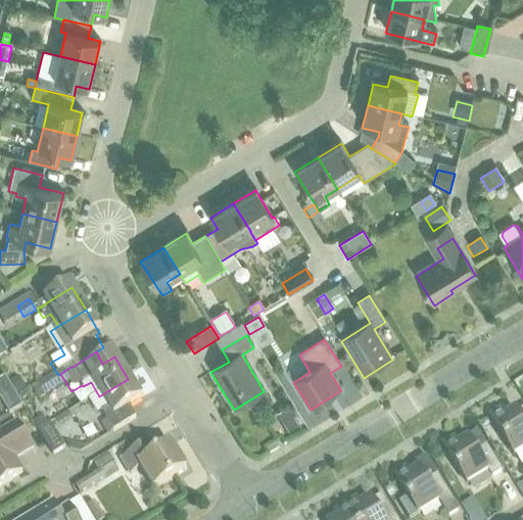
[(58,375),(30,392),(37,404),(67,385),(60,374),(58,375)]
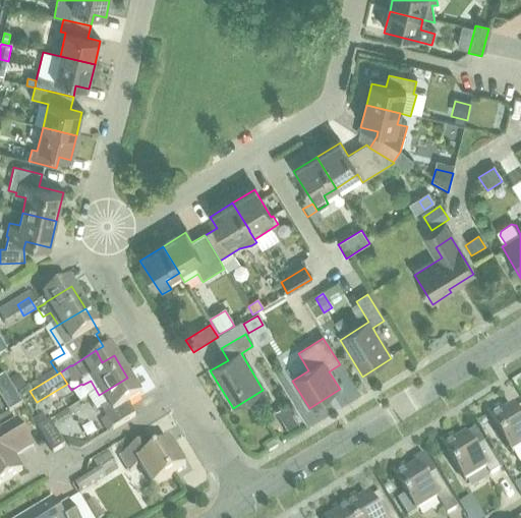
[(99,395),(89,401),(98,416),(101,414),(106,422),(112,434),(113,435),(135,420),(134,419),(127,408),(141,400),(127,378),(99,395)]
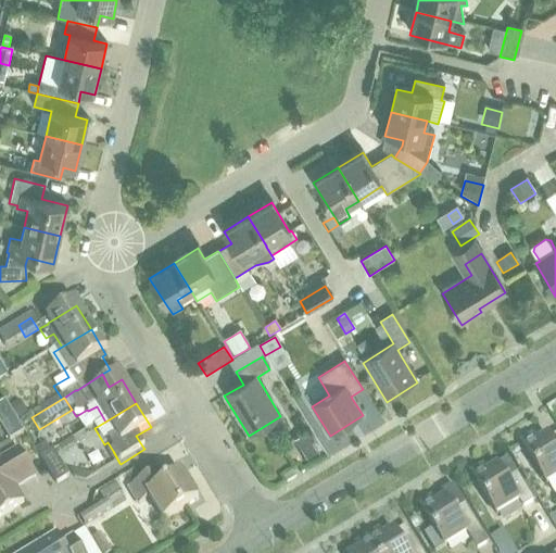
[(0,430),(9,445),(23,437),(4,405),(0,407),(0,430)]
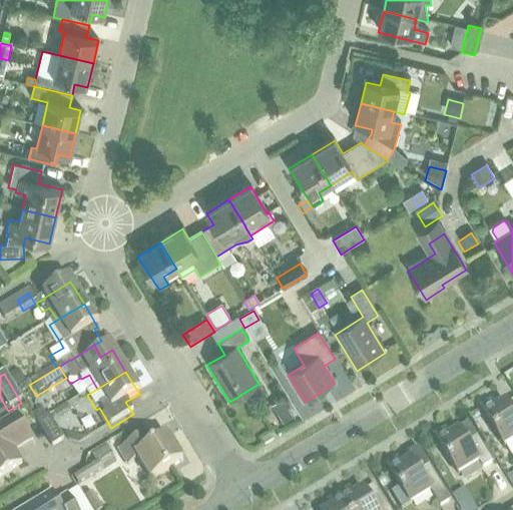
[(17,374),(8,379),(15,392),(24,386),(17,374)]
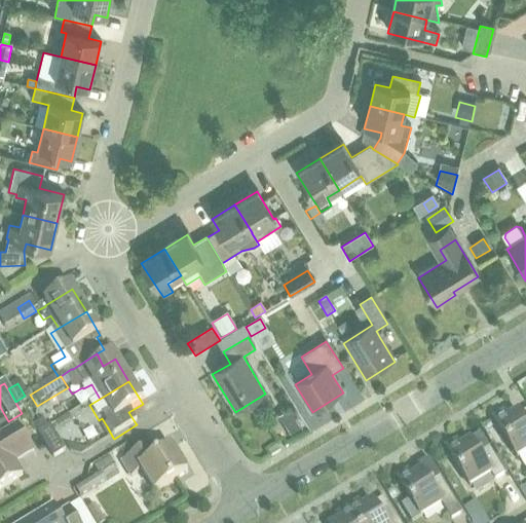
[(498,419),(493,423),(517,461),(518,460),(525,472),(525,471),(525,413),(519,418),(517,415),(501,424),(498,419)]
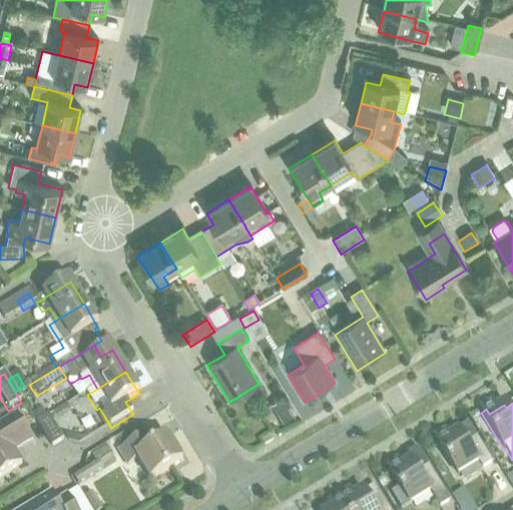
[(66,409),(54,416),(56,421),(68,413),(66,409)]
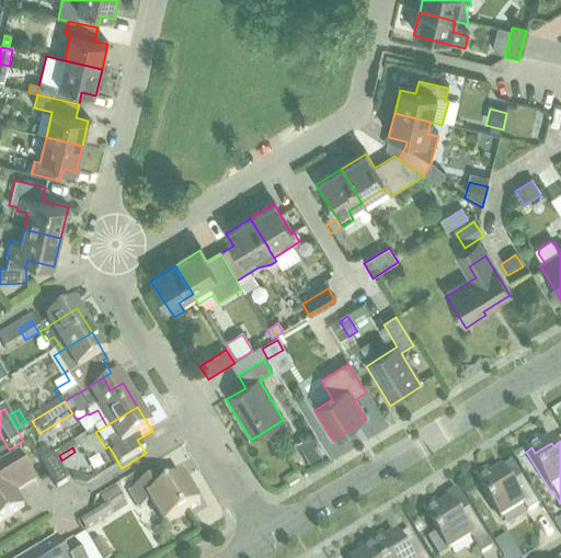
[(313,447),(299,456),(309,474),(324,465),(313,447)]
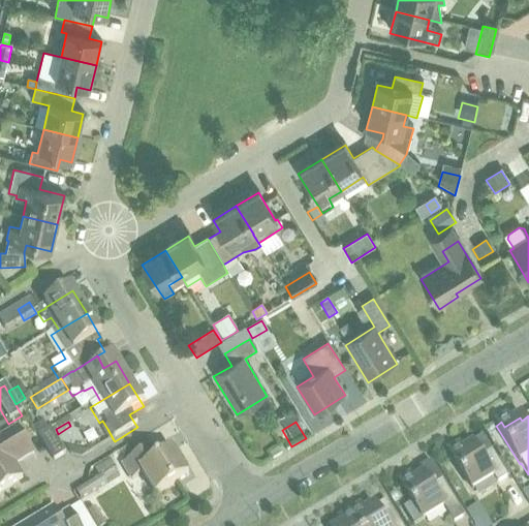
[(42,426),(32,432),(37,439),(47,433),(42,426)]
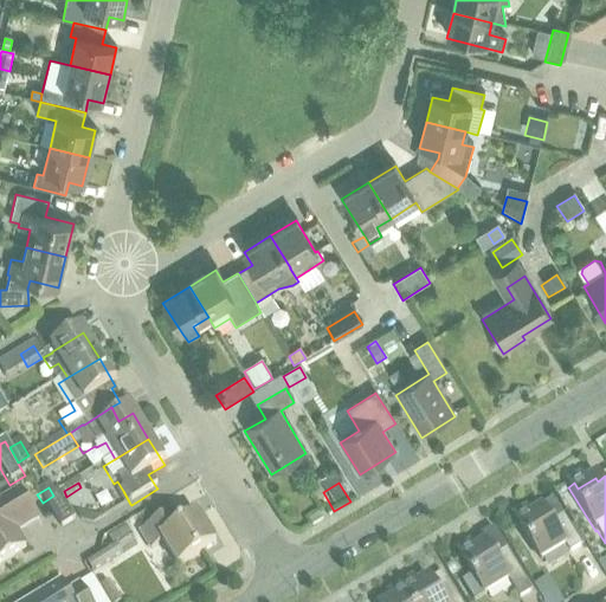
[(123,491),(116,496),(123,507),(130,504),(123,491)]
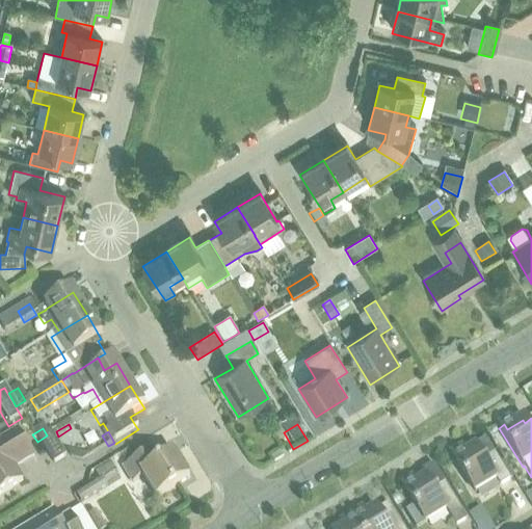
[(32,459),(18,434),(0,445),(0,498),(21,485),(12,472),(32,459)]
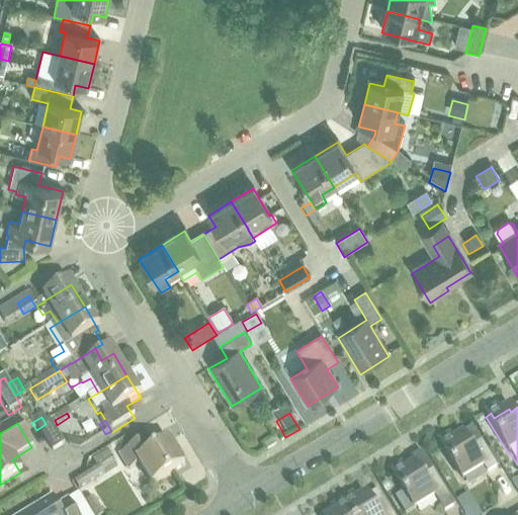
[(51,454),(64,447),(49,423),(46,424),(36,430),(51,454)]
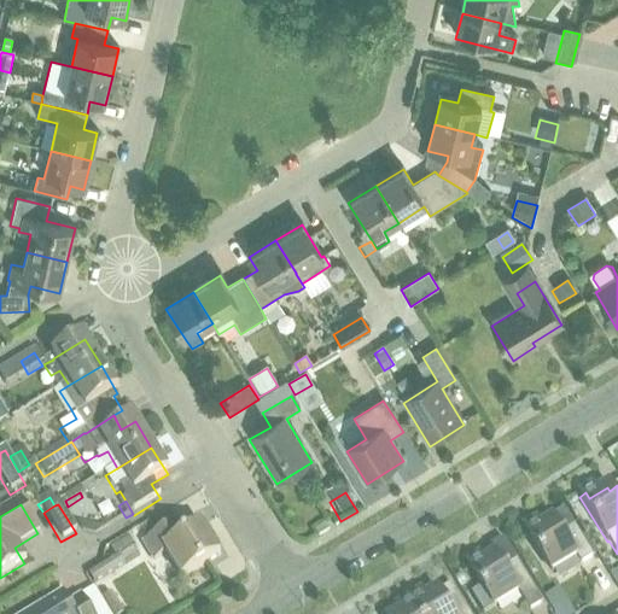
[(581,568),(593,561),(564,514),(534,532),(530,527),(524,531),(552,576),(576,561),(581,568)]
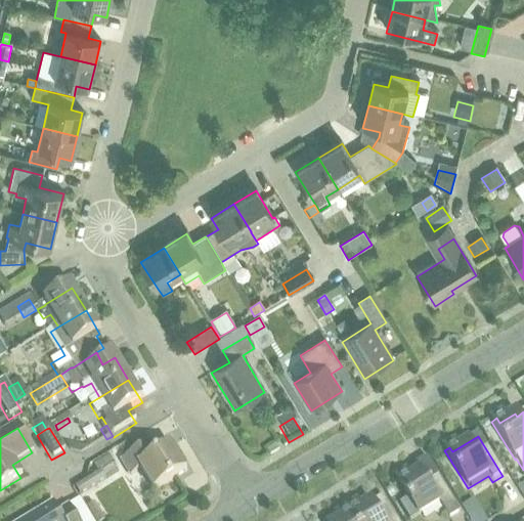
[(130,456),(148,448),(144,438),(126,445),(130,456)]
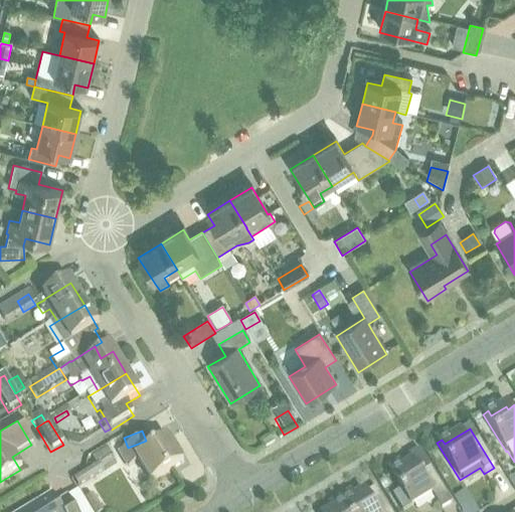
[(151,487),(182,467),(167,443),(149,455),(141,443),(118,457),(127,472),(138,465),(151,487)]
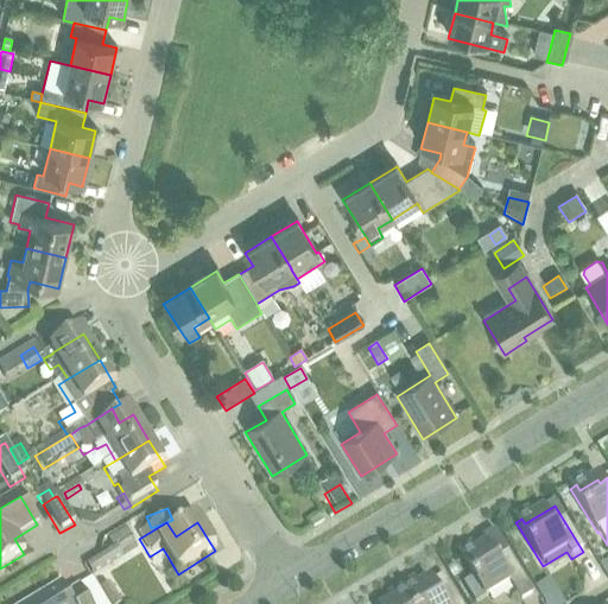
[(126,535),(108,546),(113,555),(115,553),(132,544),(126,535)]
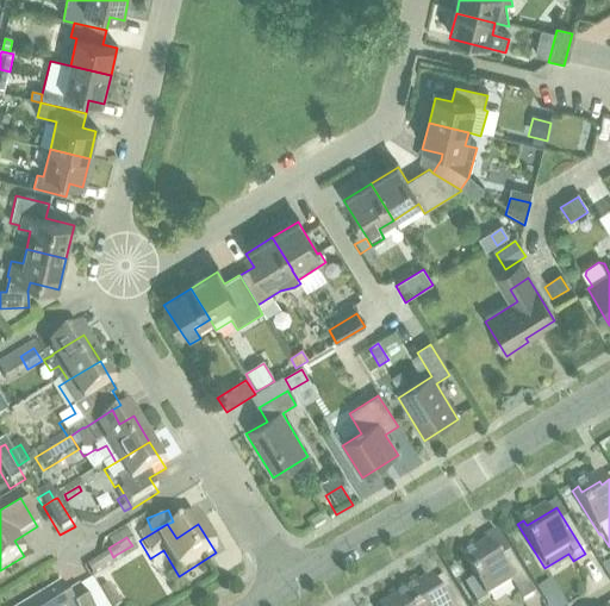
[(484,605),(511,588),(521,605),(526,605),(535,599),(503,545),(497,537),(485,544),(487,549),(470,561),(466,555),(460,558),(475,583),(466,591),(475,605),(484,605)]
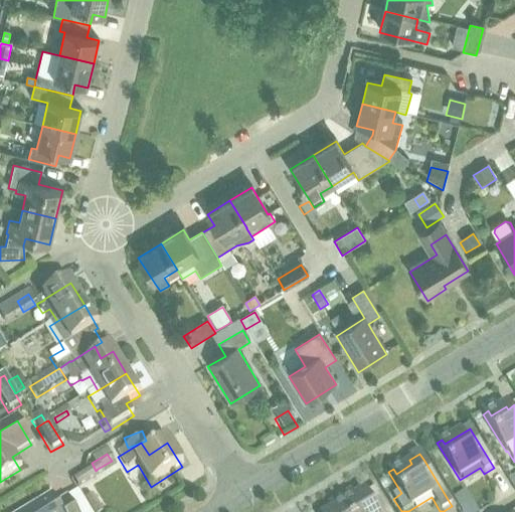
[(96,471),(72,485),(77,492),(103,476),(98,469),(96,471)]
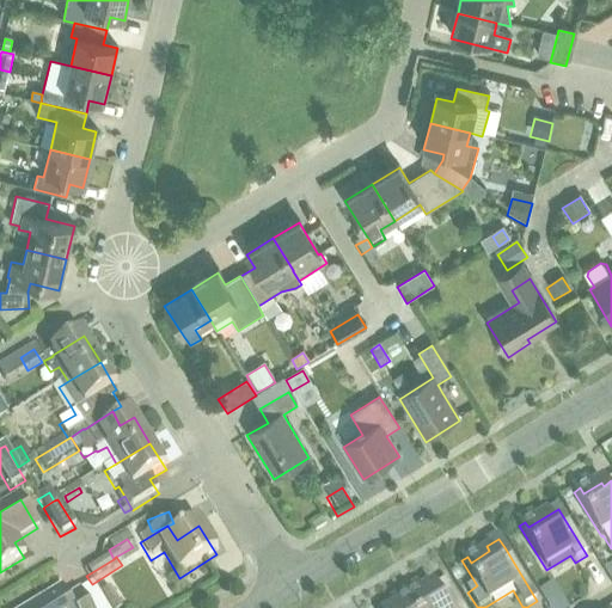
[(409,593),(404,596),(410,607),(461,607),(446,583),(434,590),(432,587),(412,599),(409,593)]
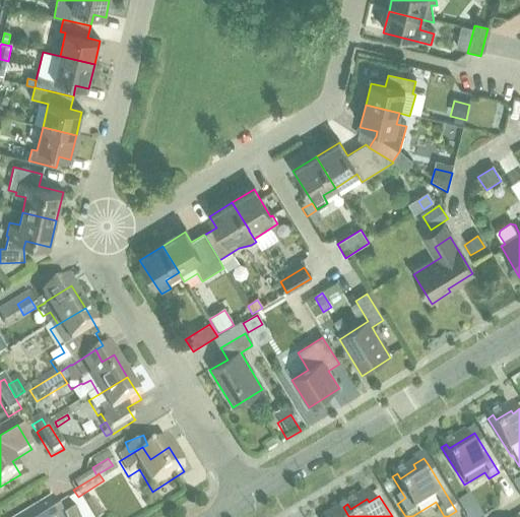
[(73,516),(67,507),(57,513),(52,504),(30,516),(73,516)]
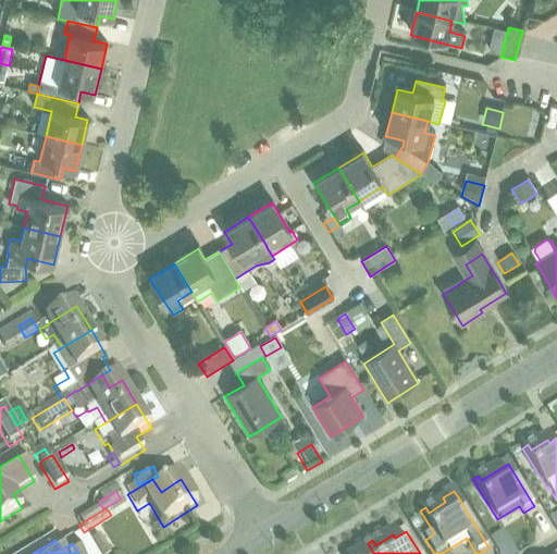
[(107,553),(100,542),(91,546),(96,553),(107,553)]
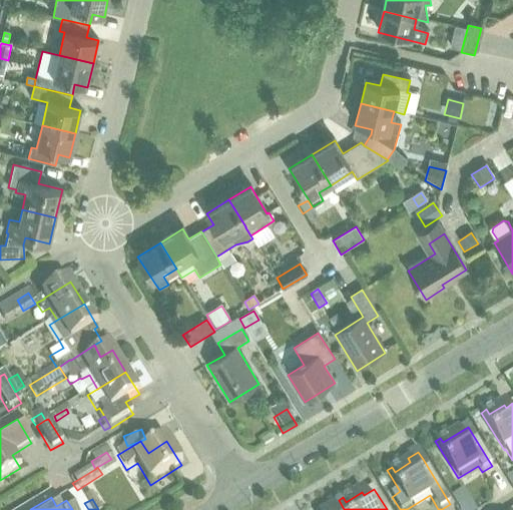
[(344,509),(339,500),(334,502),(337,507),(333,509),(344,509)]
